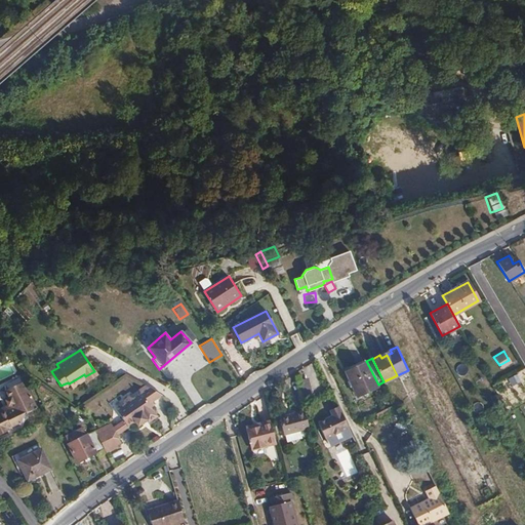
[(378,385),(366,361),(345,372),(357,396),(364,392),(369,390),(378,385)]
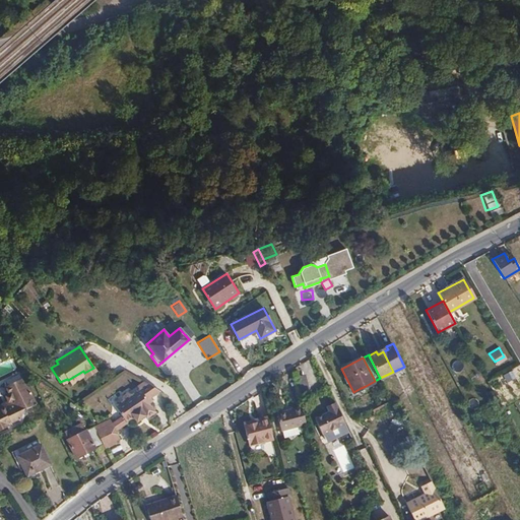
[(306,375),(295,378),(300,399),(311,396),(306,375)]
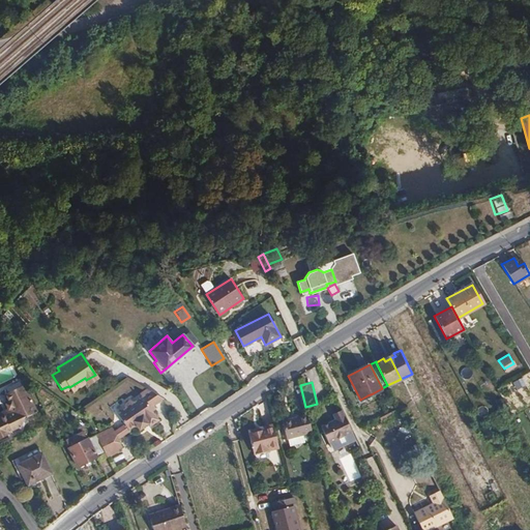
[(26,389),(7,398),(10,405),(5,407),(8,413),(9,414),(11,413),(15,417),(13,420),(9,422),(7,419),(0,422),(0,441),(1,443),(13,437),(13,435),(20,432),(22,433),(26,421),(38,415),(26,389)]
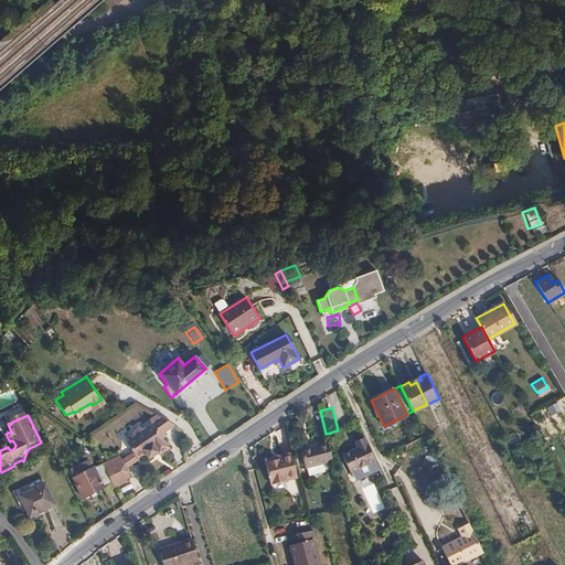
[(167,437),(176,426),(158,416),(153,423),(155,426),(146,432),(142,427),(135,432),(136,437),(127,440),(134,454),(137,461),(146,457),(148,462),(158,457),(159,460),(170,455),(166,444),(169,441),(167,437)]
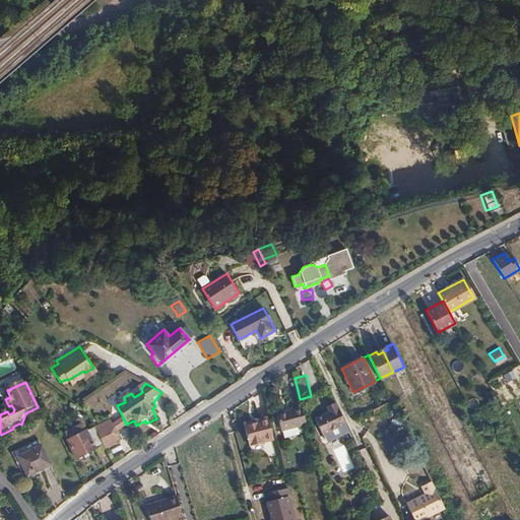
[(390,400),(372,409),(375,415),(393,406),(390,400)]
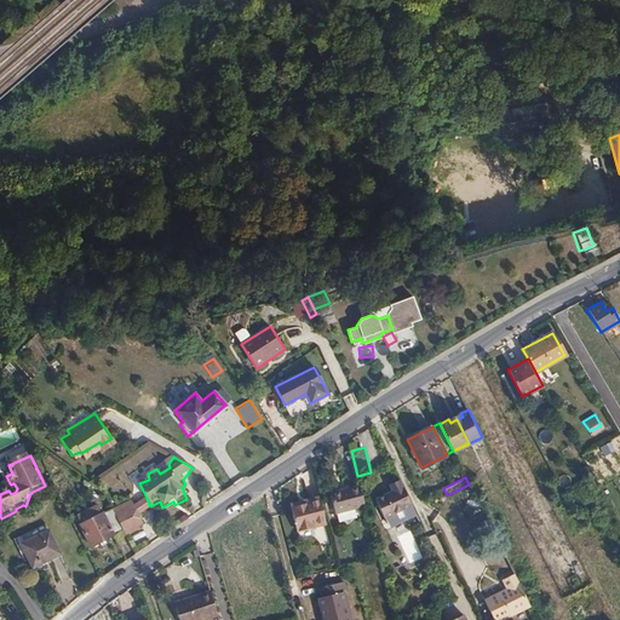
[(391,491),(386,494),(396,524),(415,515),(400,482),(389,488),(391,491)]
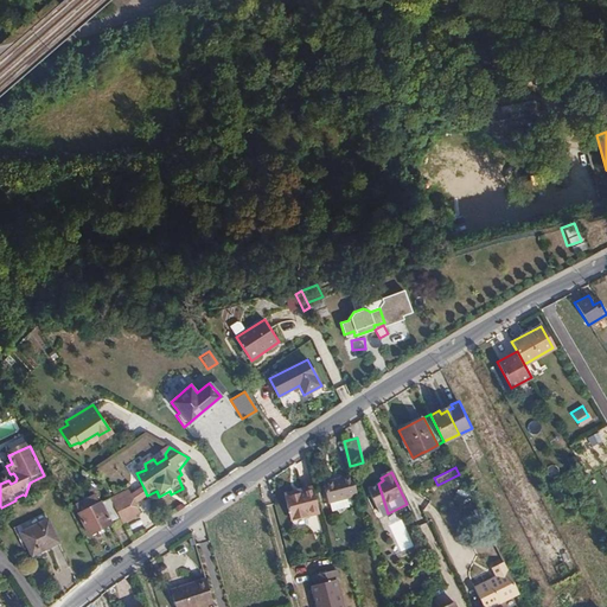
[(0,484),(8,480),(11,484),(16,481),(17,478),(13,473),(11,474),(10,473),(0,478),(0,484)]
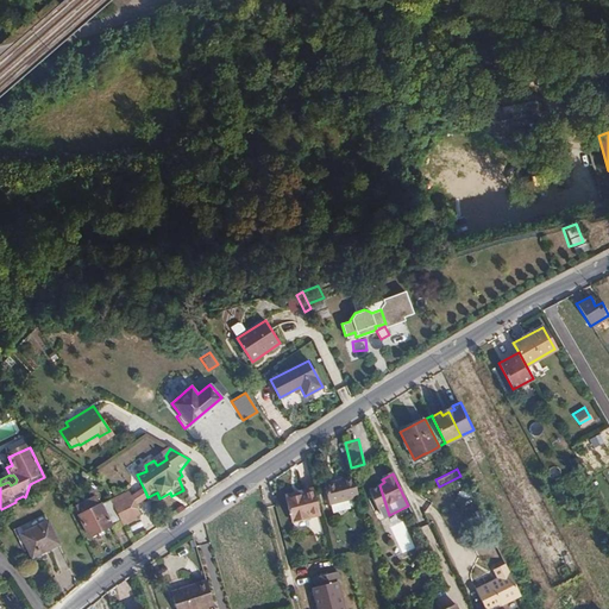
[(358,496),(353,476),(321,484),(326,504),(358,496)]
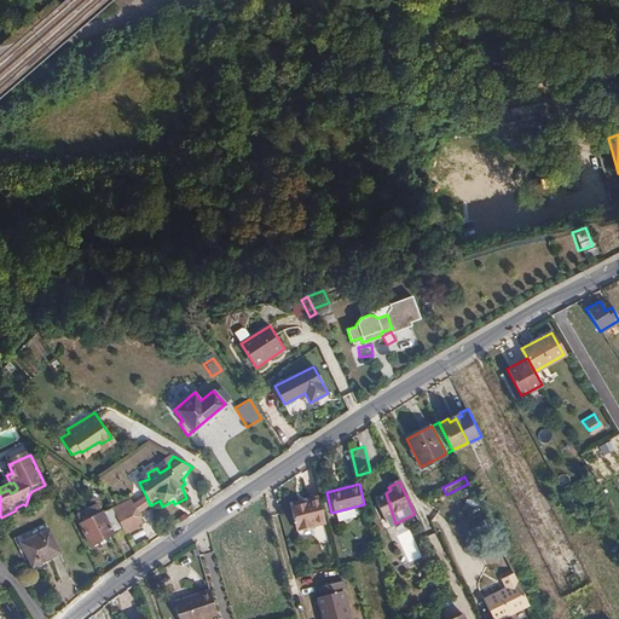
[(395,524),(386,493),(374,499),(383,519),(385,518),(388,526),(395,524)]
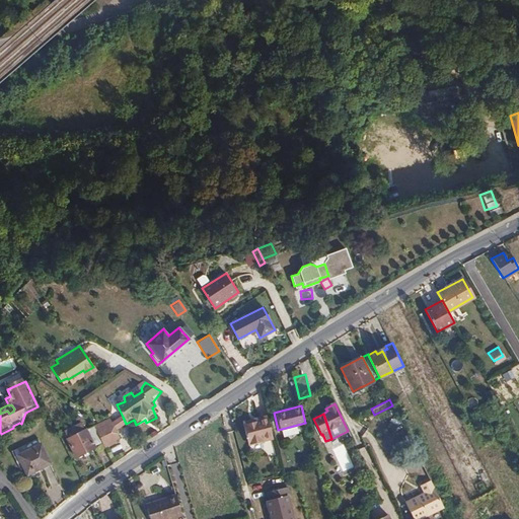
[(247,444),(272,438),(266,416),(241,422),(247,444)]
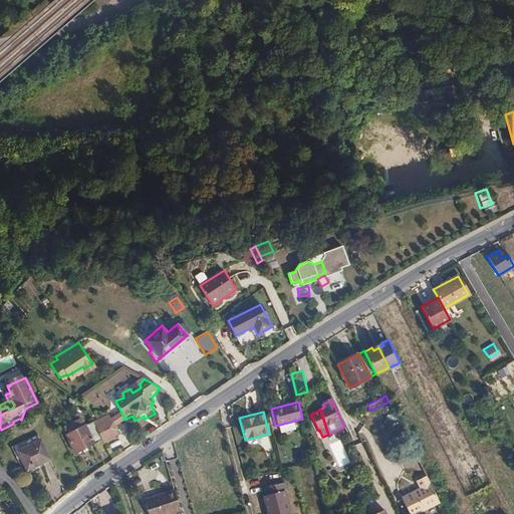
[(398,418),(394,412),(384,417),(389,423),(398,418)]
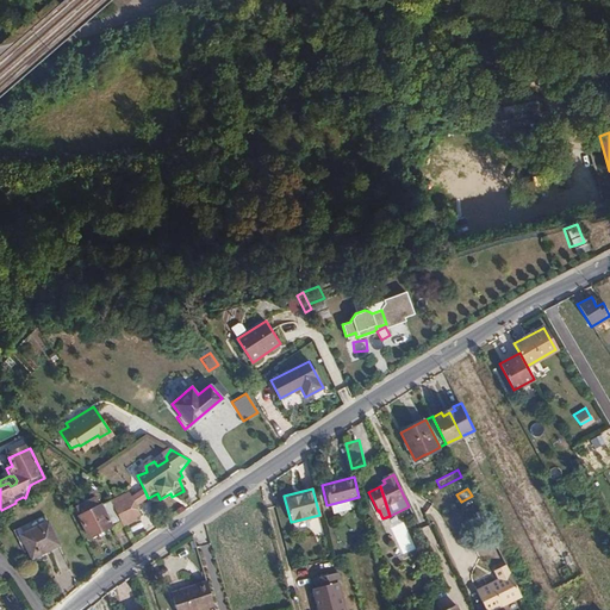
[(134,505),(148,498),(144,490),(130,497),(134,505)]
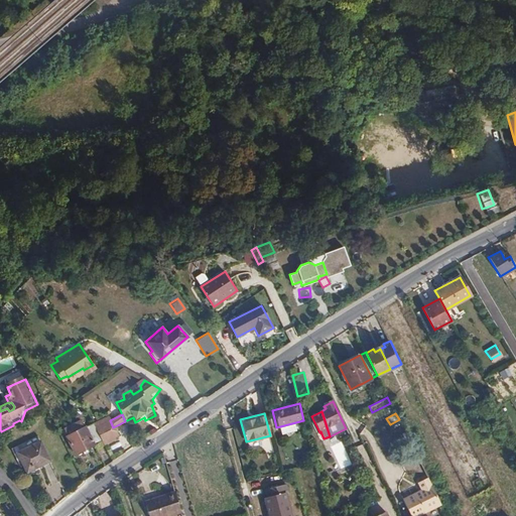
[(94,422),(104,443),(114,438),(113,437),(116,435),(113,427),(110,420),(107,415),(94,422)]
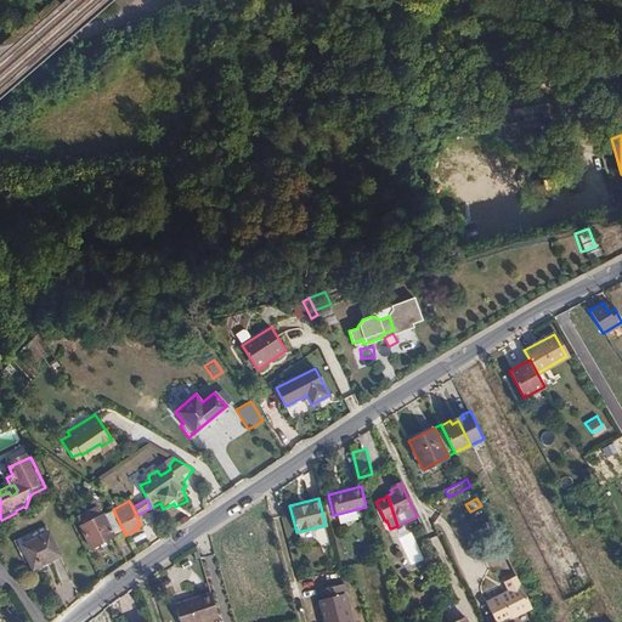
[(124,536),(125,535),(113,509),(80,525),(91,547),(122,531),(124,536)]
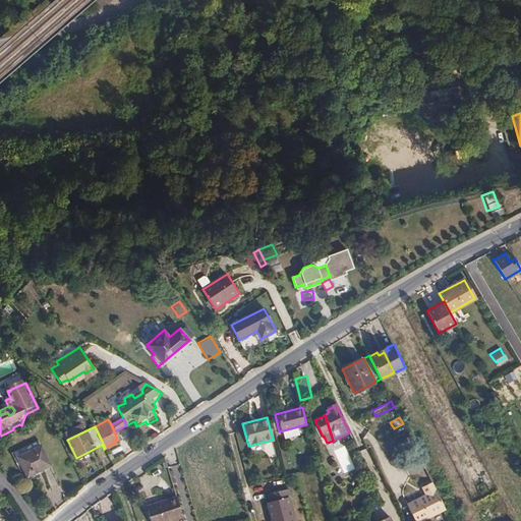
[(41,445),(17,457),(27,476),(50,465),(41,445)]
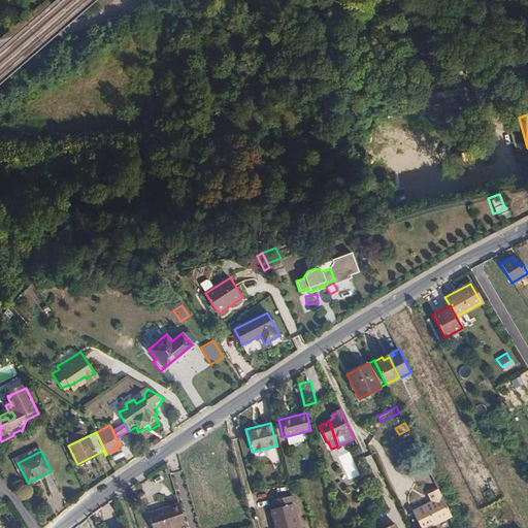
[(292,495),(272,500),(274,509),(271,509),(274,527),(297,527),(291,502),(294,501),(292,495)]
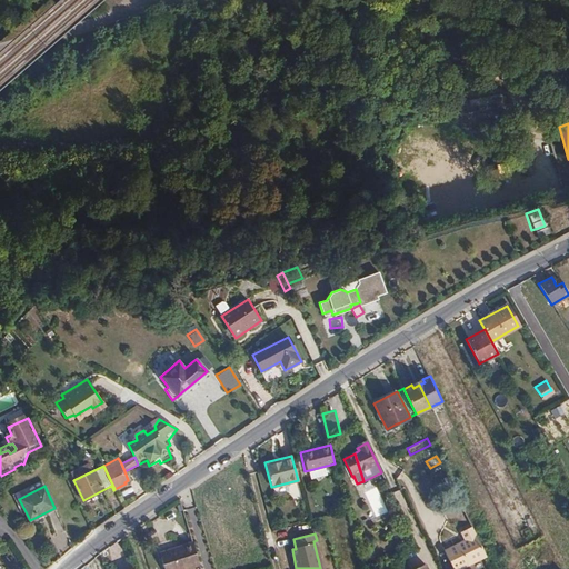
[(453,568),(459,568),(487,556),(476,533),(445,550),(453,568)]
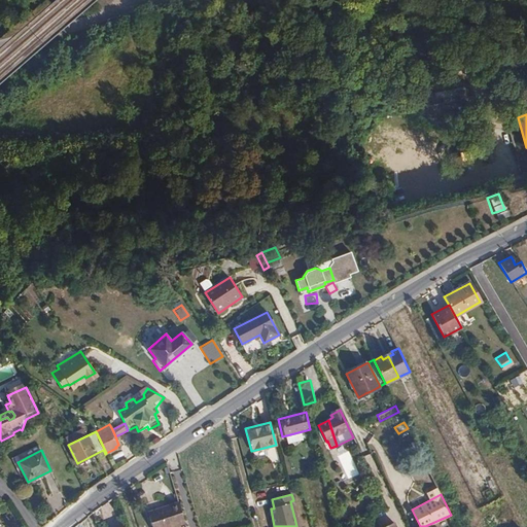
[(176,526),(185,524),(178,502),(171,504),(172,507),(149,516),(152,526),(176,526)]
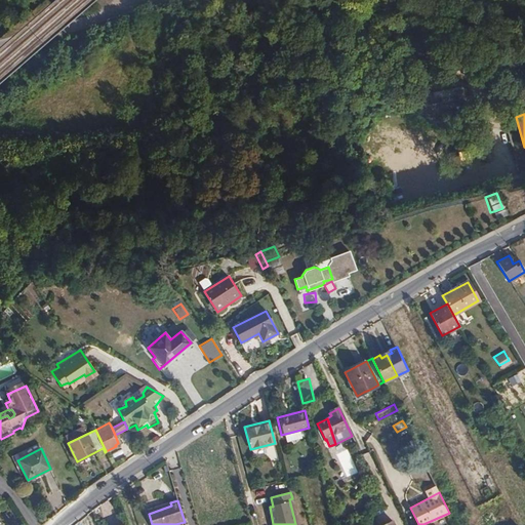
[(171,506),(170,502),(148,510),(149,514),(171,506)]
